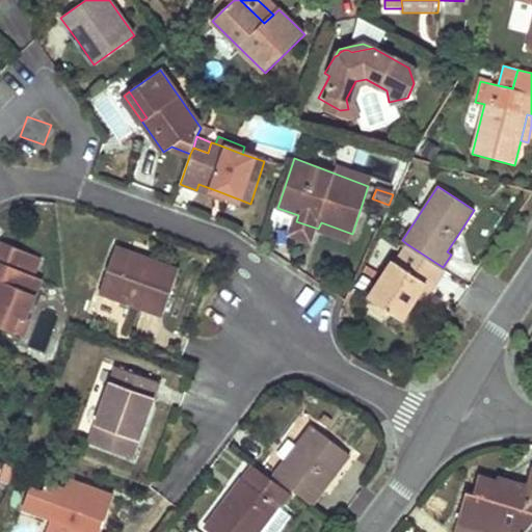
[(318,229),(296,221),(294,228),(308,233),(316,235),(318,229)]
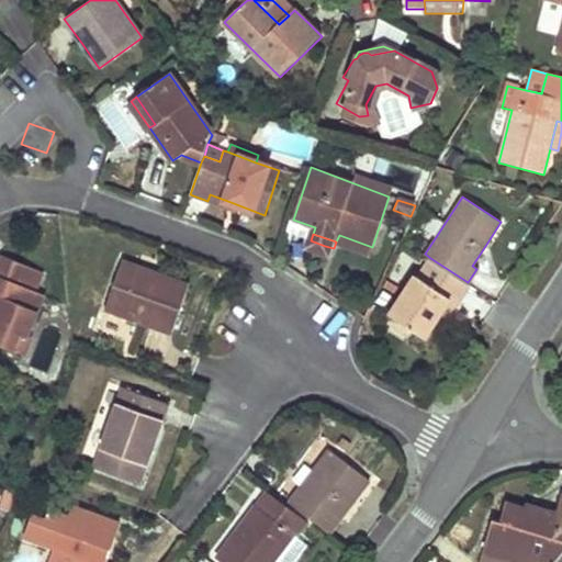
[(372,247),(339,235),(336,242),(370,254),(372,247)]
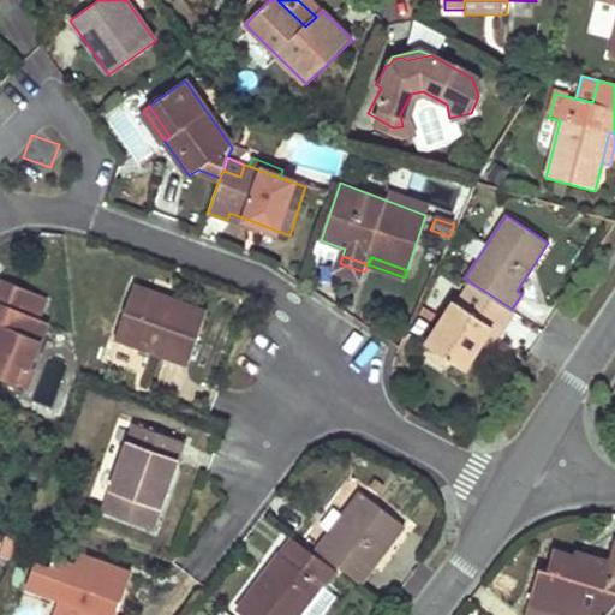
[(455,302),(429,344),(466,369),(476,353),(494,326),(502,330),(514,311),(512,309),(471,282),(458,303),(455,302)]
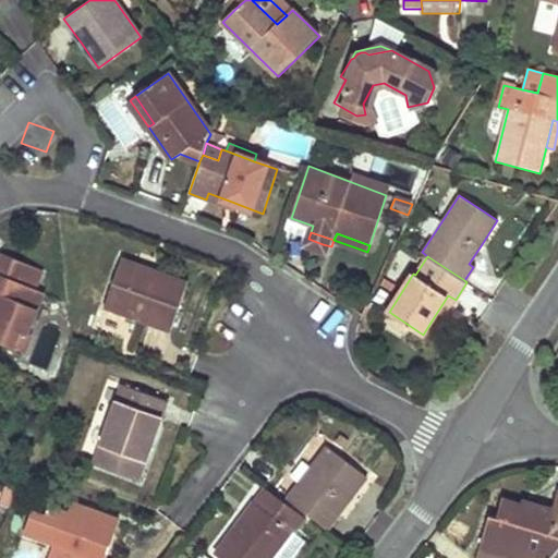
[(140,264),(122,257),(105,307),(171,331),(181,306),(187,286),(161,275),(160,278),(137,269),(140,264)]
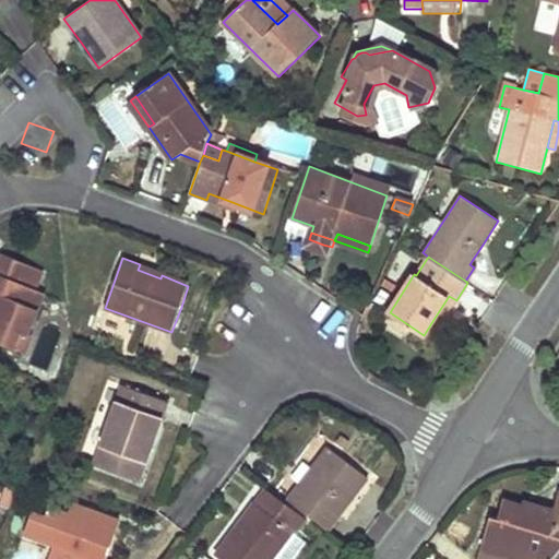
[(0,343),(24,354),(32,336),(27,334),(20,331),(23,324),(31,328),(45,294),(35,289),(42,275),(3,259),(0,266),(0,343)]
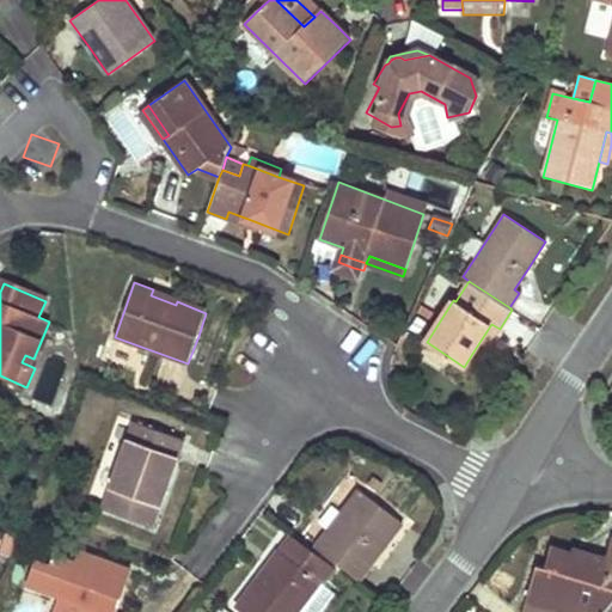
[(30,366),(34,359),(25,355),(22,362),(30,366)]
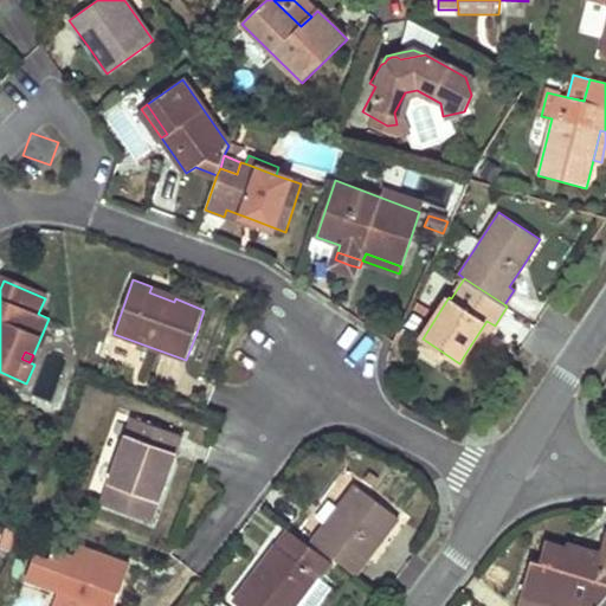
[(181,434),(135,418),(103,503),(152,520),(168,474),(181,434)]
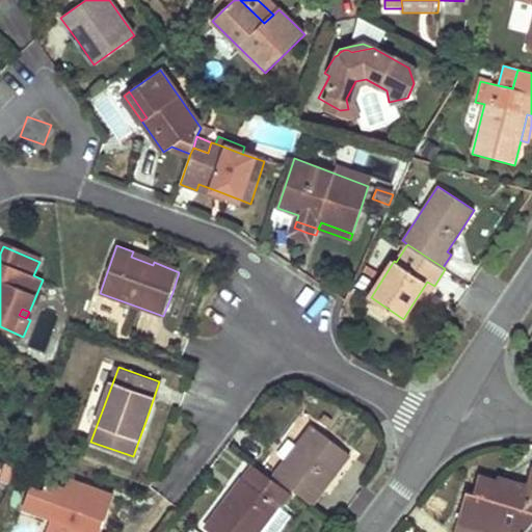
[(313,427),(275,477),(314,506),(333,479),(350,454),(313,427)]
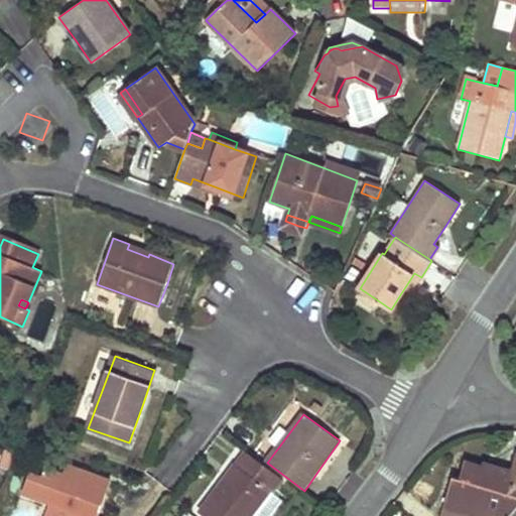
[(11,466),(16,454),(5,449),(1,462),(11,466)]
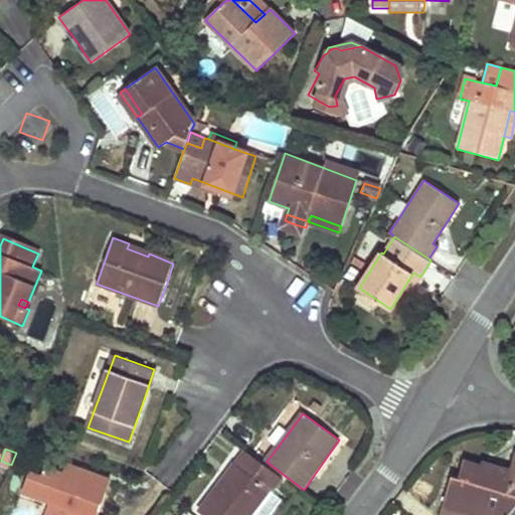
[(286,481),(250,455),(240,468),(238,466),(228,481),(223,477),(219,482),(212,492),(214,493),(200,512),(203,514),(260,514),(274,497),(286,481)]
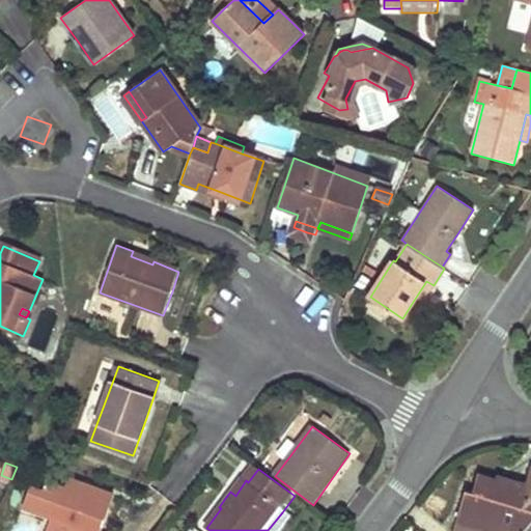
[(466,491),(457,519),(488,527),(487,530),(525,530),(530,525),(530,473),(528,485),(513,481),(512,486),(499,483),(479,478),(476,493),(466,491)]
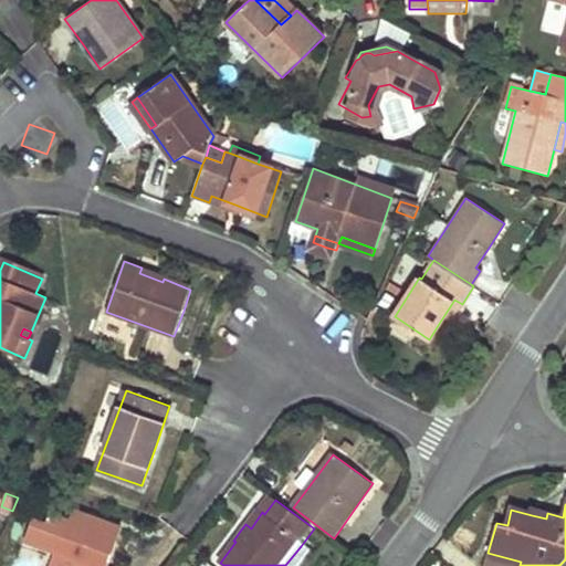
[(12,513),(12,511),(1,506),(0,511),(0,513),(10,516),(12,513)]
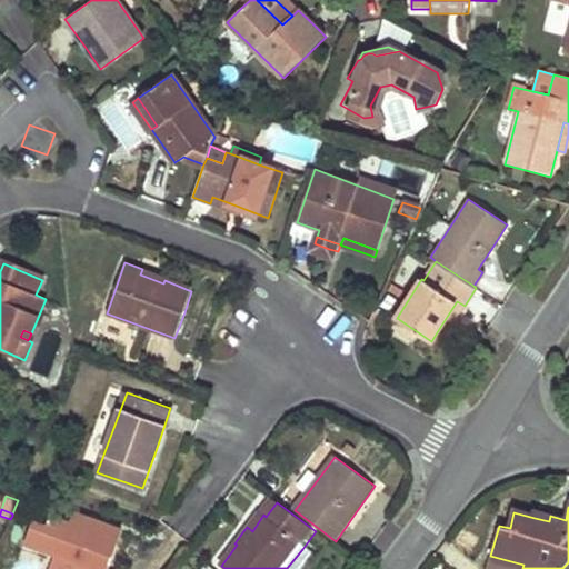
[(89,520),(72,513),(69,523),(86,530),(89,520)]
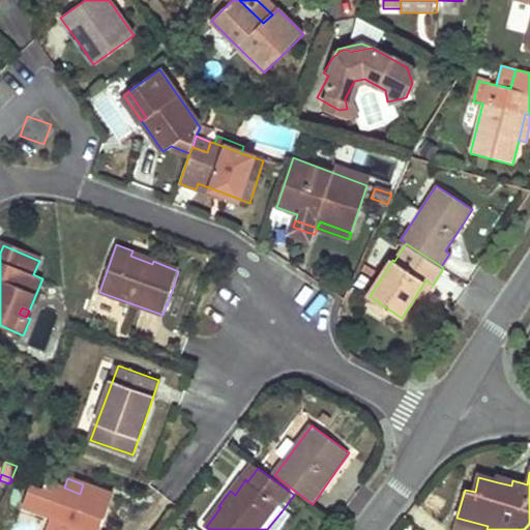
[(4,500),(24,507),(31,487),(11,480),(9,483),(4,500)]
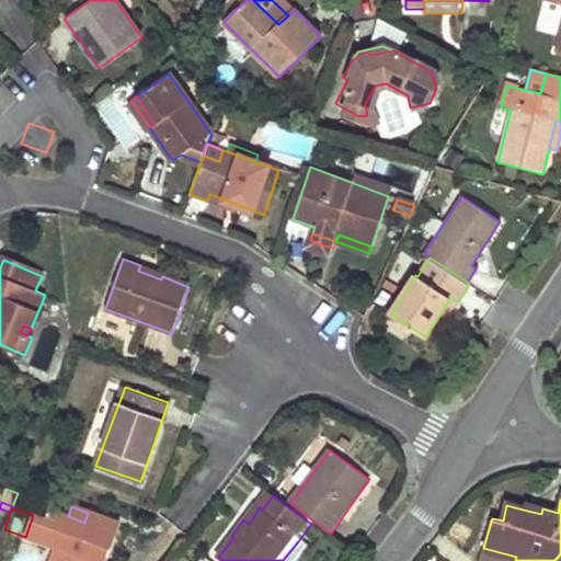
[(33,515),(25,537),(57,548),(83,559),(81,560),(106,560),(114,544),(121,525),(88,513),(84,523),(68,516),(49,511),(46,518),(33,515)]
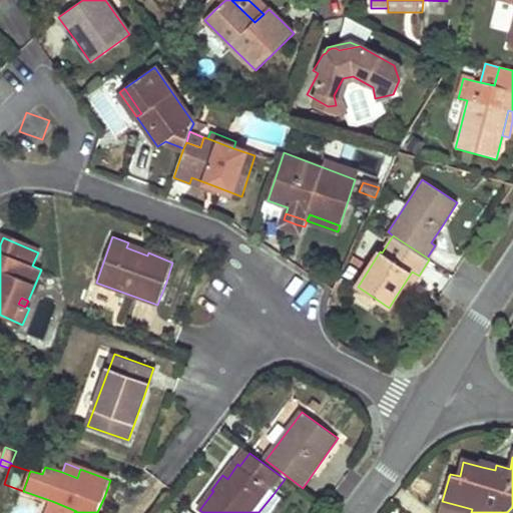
[(273,495),(259,512),(273,512),(282,501),(273,495)]
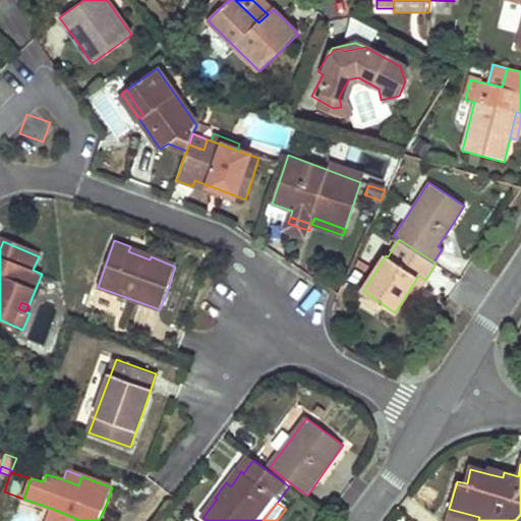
[(75,520),(77,519),(53,509),(48,520),(75,520)]
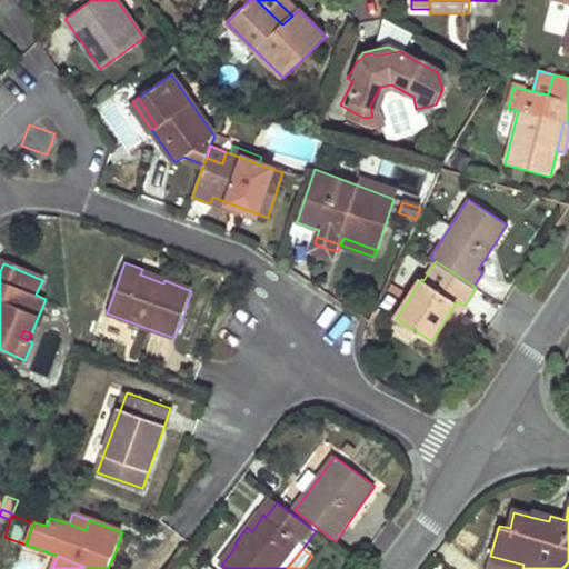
[(490,556),(486,568),(522,568),(523,565),(490,556)]
